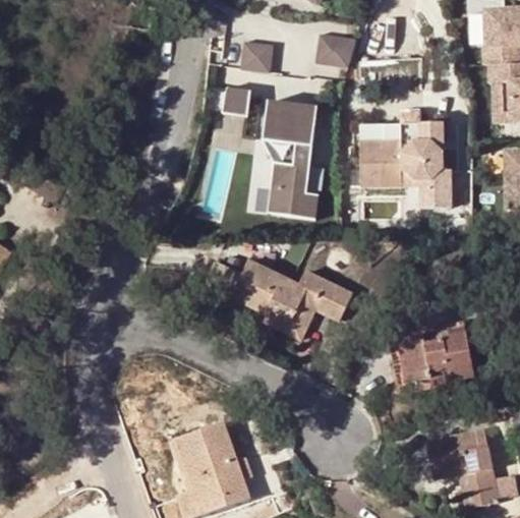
[(519,5),(488,5),(487,127),(519,126),(519,5)]
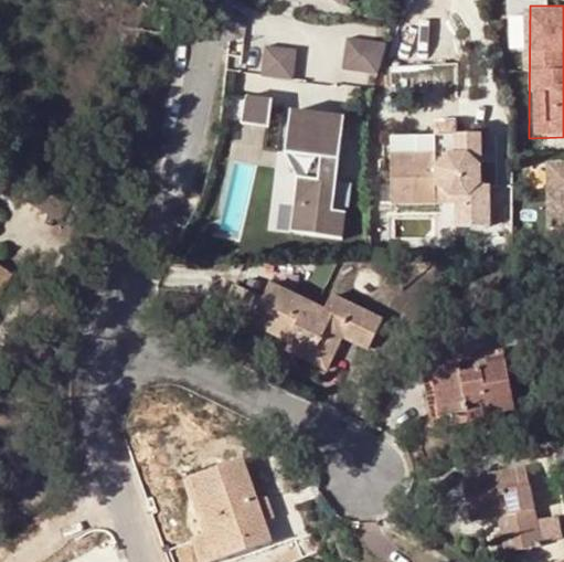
[(512,13),(513,44),(524,44),(524,13),(512,13)]
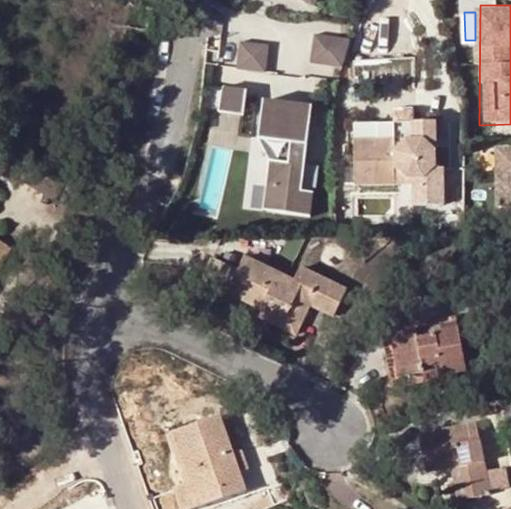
[(315,29),(310,58),(345,64),(350,35),(315,29)]
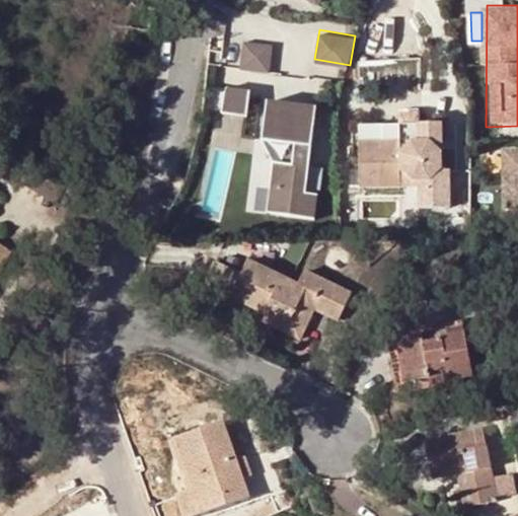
[(271,68),(273,41),(242,38),(240,66),(271,68)]
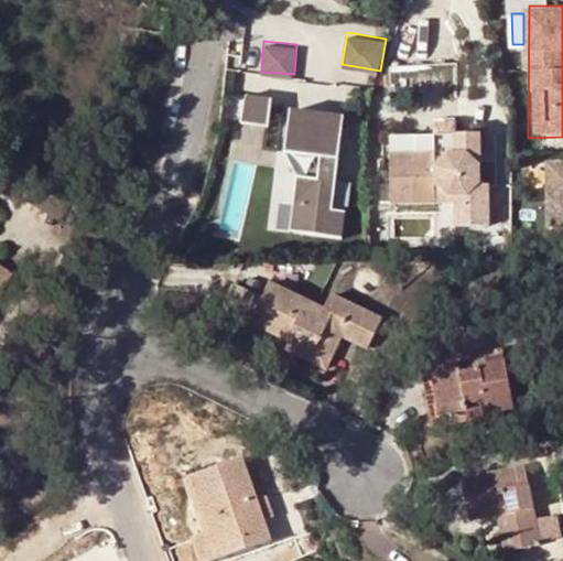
[(335,208),(345,112),(299,108),(287,229),(346,235),(348,211),(335,208)]
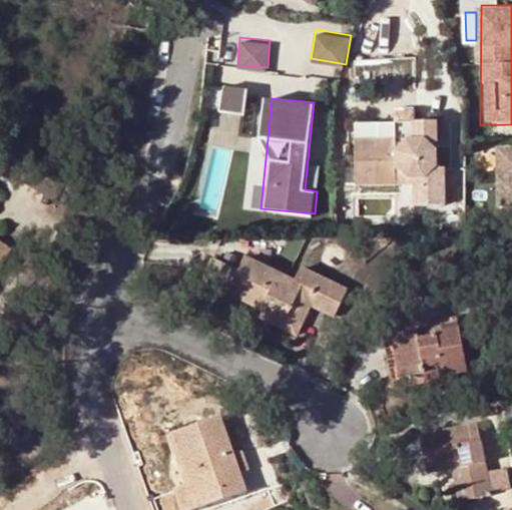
[(437,165),(437,120),(396,120),(396,137),(355,138),(356,181),(413,180),(414,201),(444,201),(445,165),(437,165)]
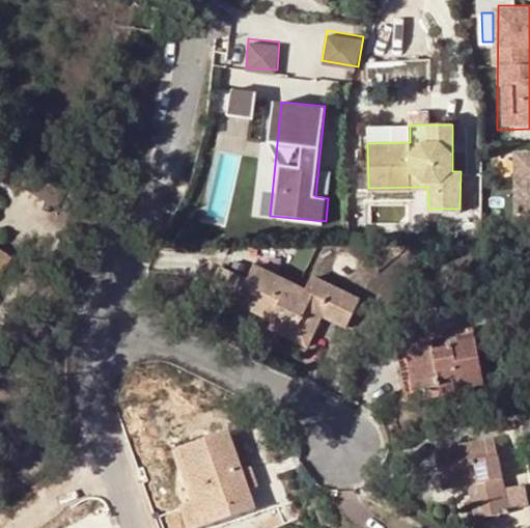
[(529,146),(514,147),(517,219),(529,218),(529,146)]
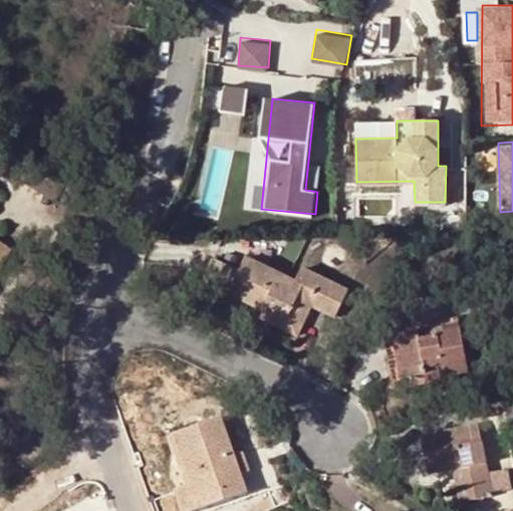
[(47,196),(55,180),(22,163),(15,179),(47,196)]
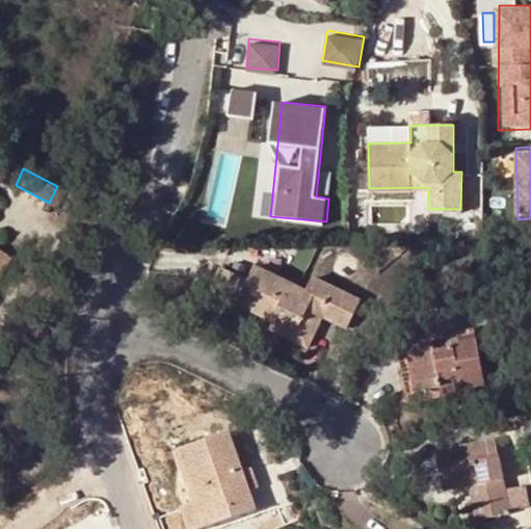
[(246,279),(218,265),(207,289),(235,305),(236,302),(246,279)]
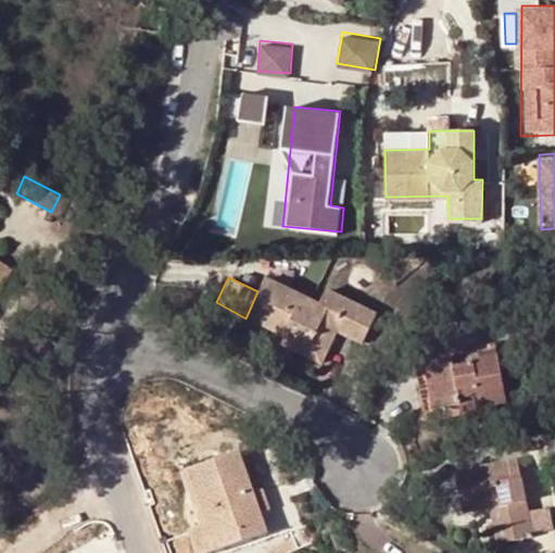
[(363,340),(377,312),(319,284),(312,299),(265,277),(257,291),(247,316),(284,332),(280,340),(319,359),(335,327),(363,340)]
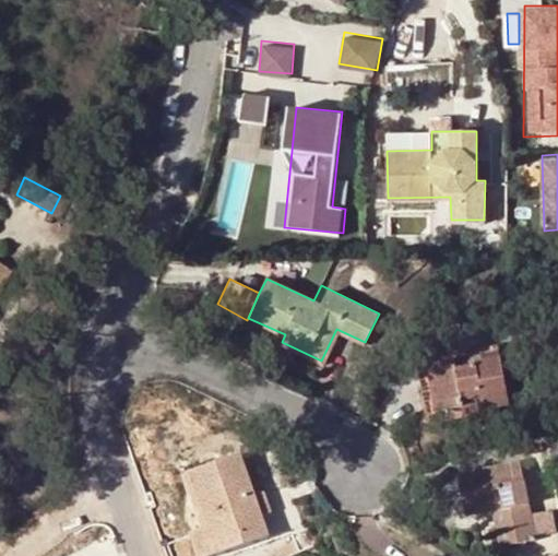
[(453,358),(498,350),(496,342),(451,351),(453,358)]
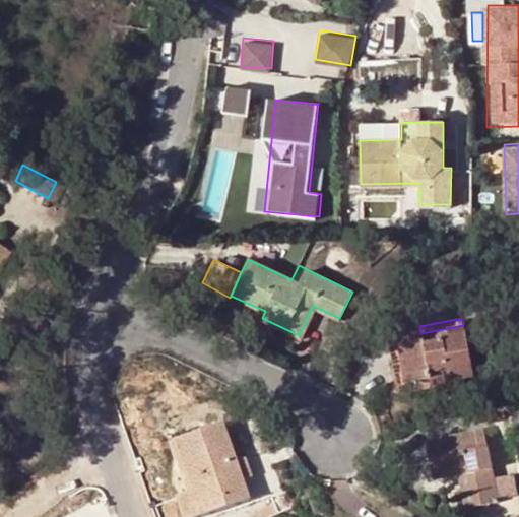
[(472,375),(463,325),(422,333),(397,338),(404,381),(430,376),(430,372),(443,369),(445,378),(446,385),(456,383),(457,377),(472,375)]
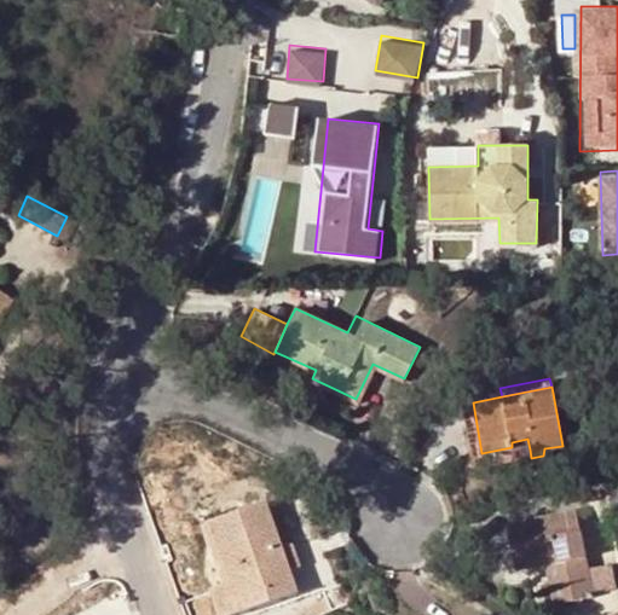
[(513,452),(530,450),(527,439),(512,442),(512,447),(513,452)]
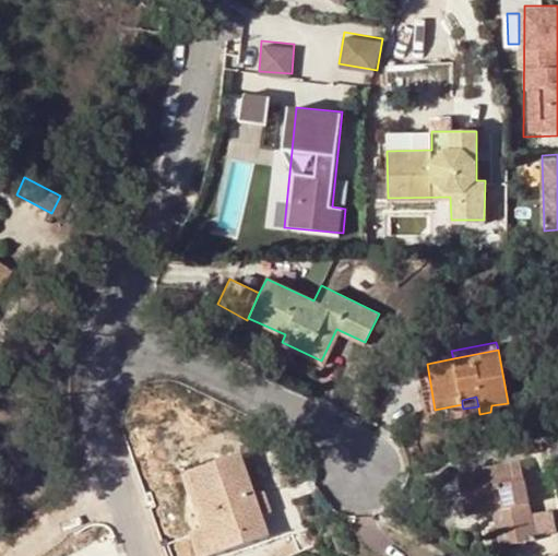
[(260,515),(252,493),(238,452),(188,469),(206,524),(214,552),(266,535),(260,515)]
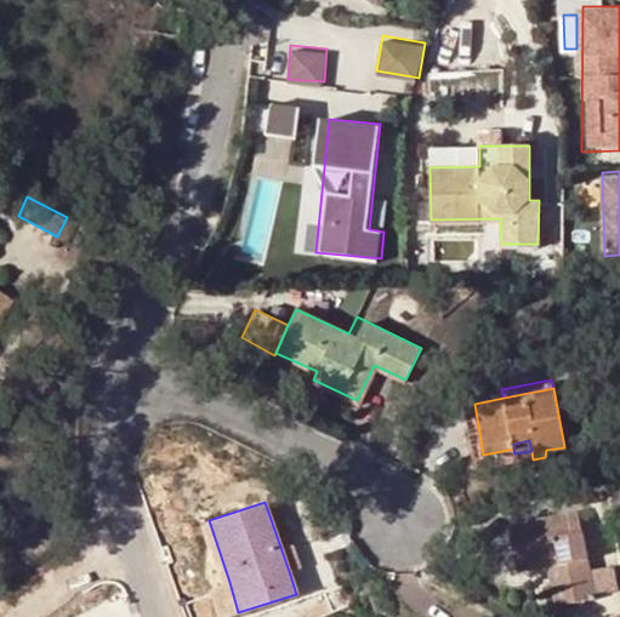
[(516,571),(546,565),(558,563),(566,601),(595,595),(578,509),(507,524),(516,571)]
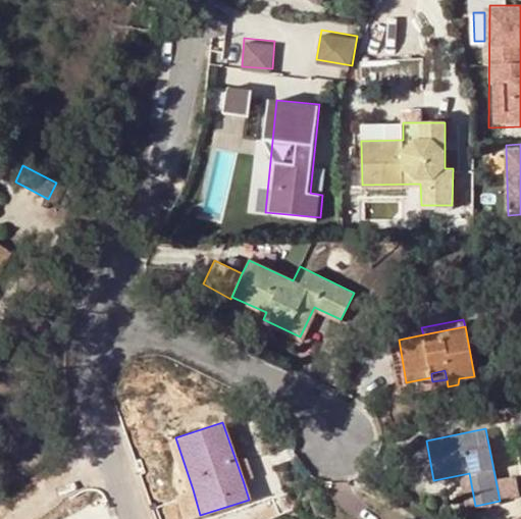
[(242,458),(236,460),(243,480),(249,478),(242,458)]
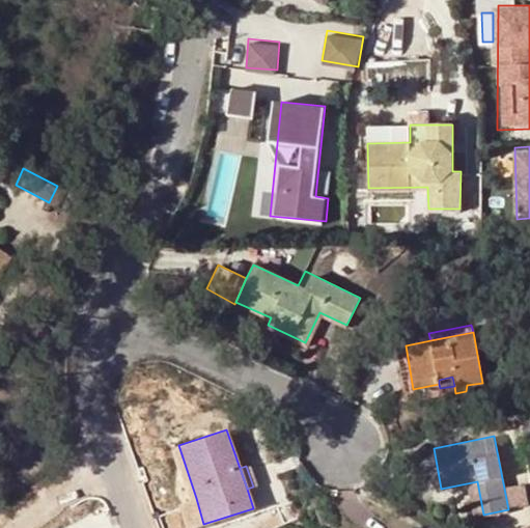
[(477,481),(467,483),(473,517),(483,515),(477,481)]
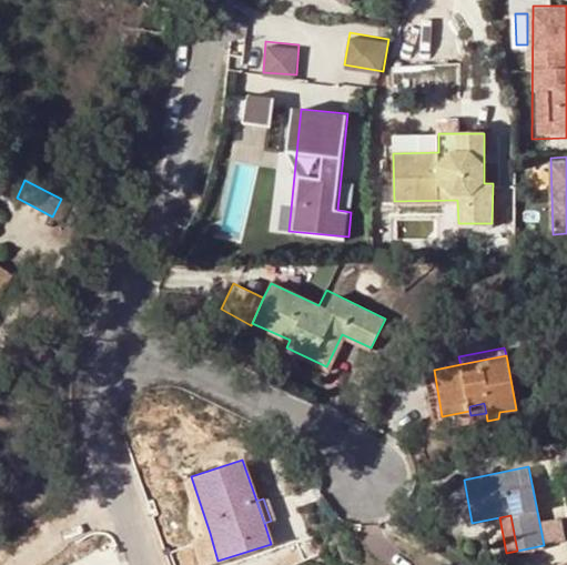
[(205,564),(218,561),(210,533),(193,538),(201,564),(205,564)]
